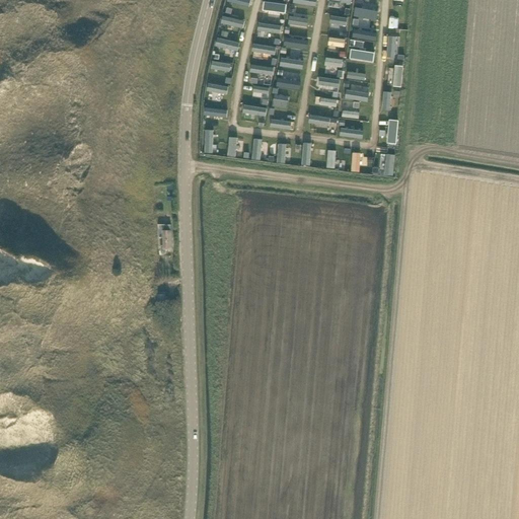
[(354,15),(377,18),(378,10),(355,7),(354,15)]
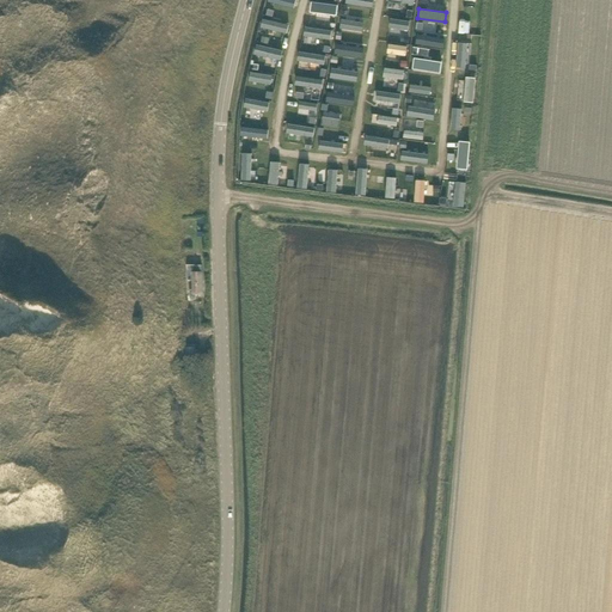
[(261,26),(287,34),(289,25),(263,18),(261,26)]
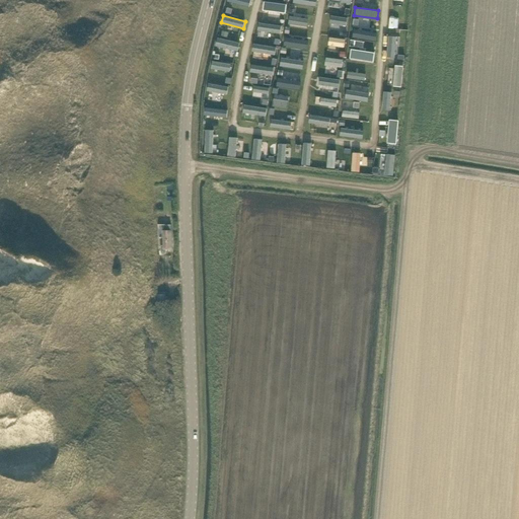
[(256,30),(280,33),(281,25),(257,21),(256,30)]
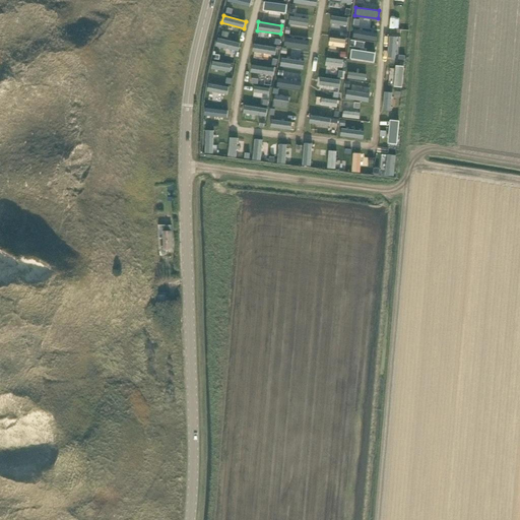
[(353,37),(376,40),(377,31),(354,27),(353,37)]
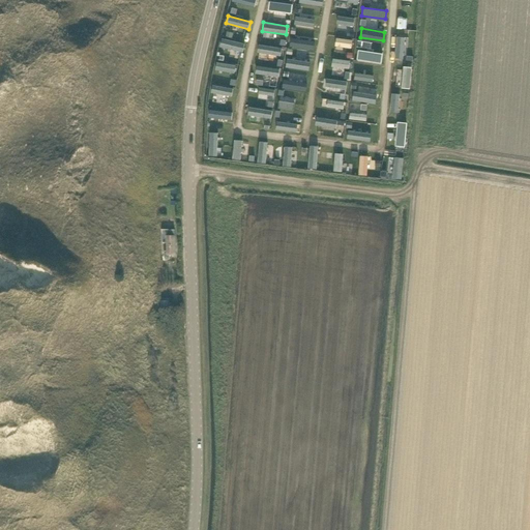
[(400,49),(399,61),(413,62),(416,29),(405,28),(402,28),(401,32),(401,40),(402,40),(401,49),(400,49)]
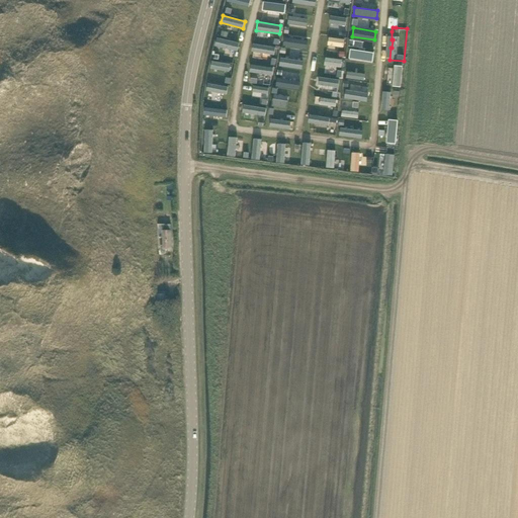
[(283,47),(307,50),(308,40),(284,37),(283,47)]
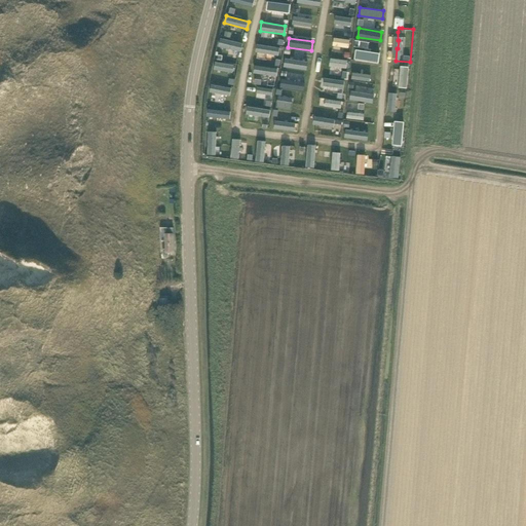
[(218,47),(241,53),(243,44),(220,39),(218,47)]
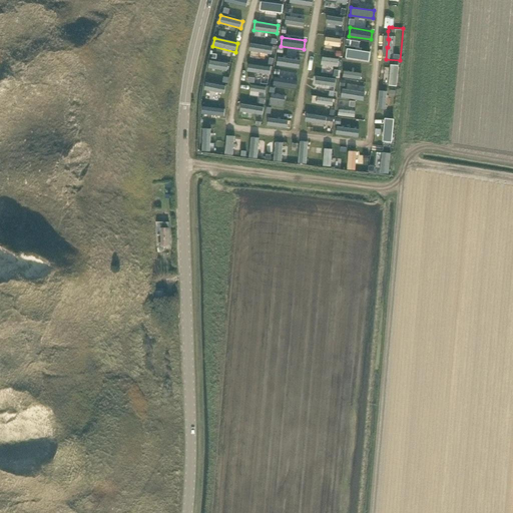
[(346,57),(369,60),(370,52),(347,49),(346,57)]
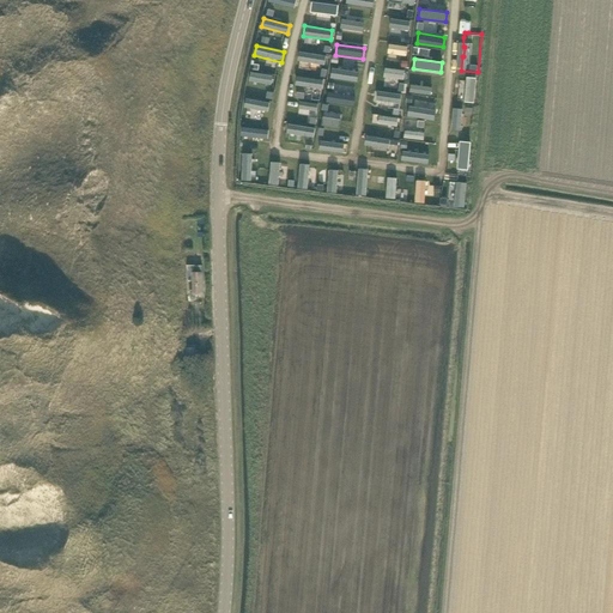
[(331,79),(357,83),(358,72),(332,68),(331,79)]
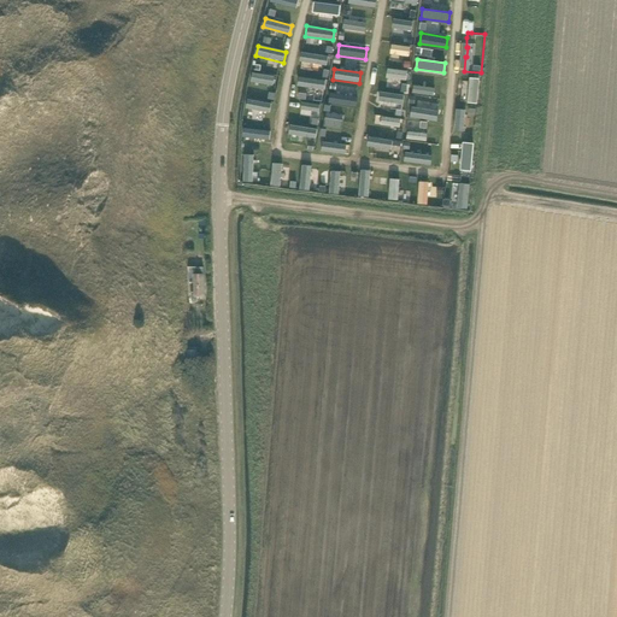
[(297,86),(323,89),(325,80),(298,76),(297,86)]
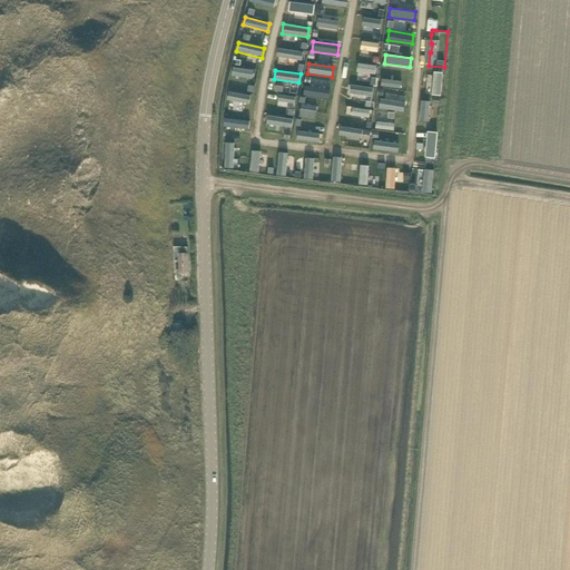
[(434,71),(431,95),(441,96),(443,72),(434,71)]
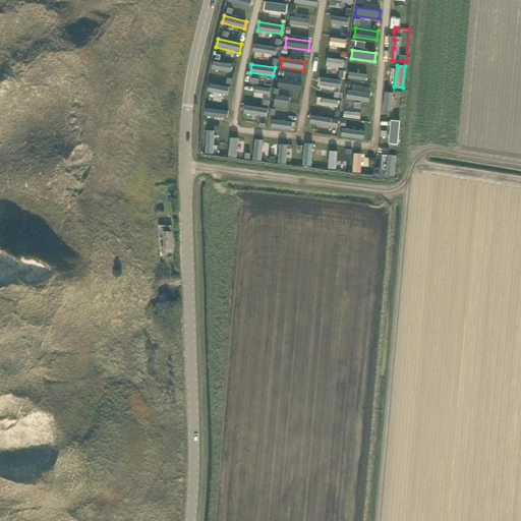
[(319,85),(340,89),(341,80),(321,76),(319,85)]
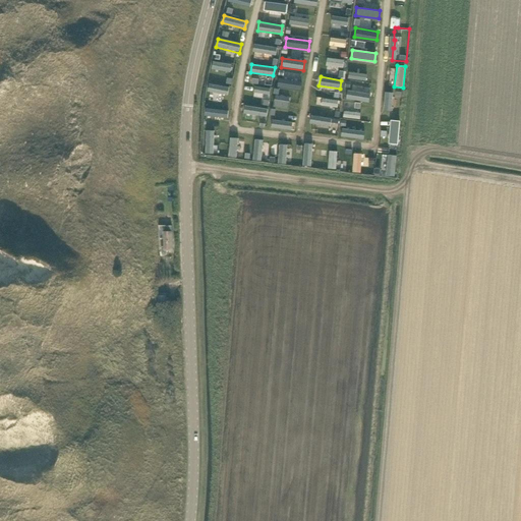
[(278,85),(301,89),(302,80),(279,77),(278,85)]
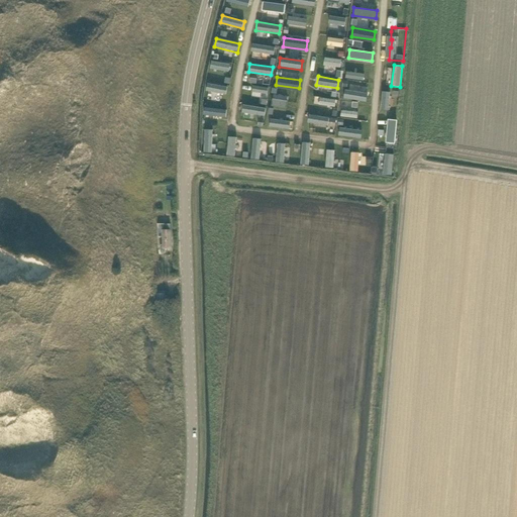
[(206,92),(228,95),(229,87),(207,84),(206,92)]
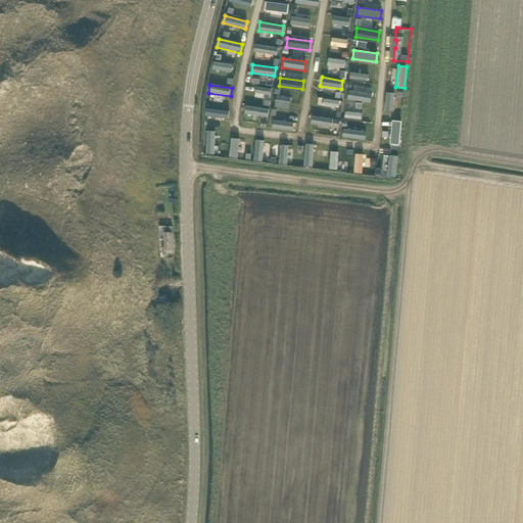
[(347,99),(370,102),(371,94),(348,91),(347,99)]
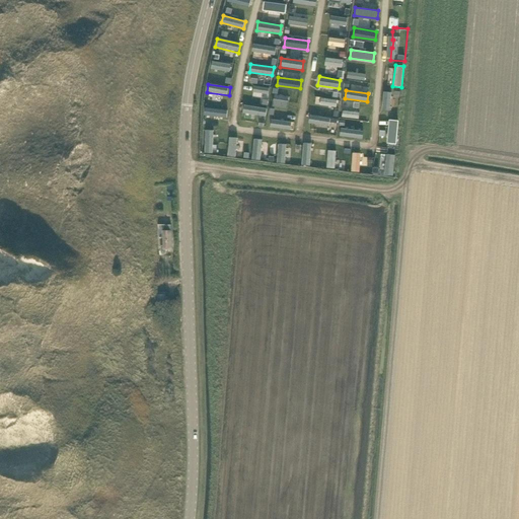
[(243,114),(266,117),(267,108),(244,105),(243,114)]
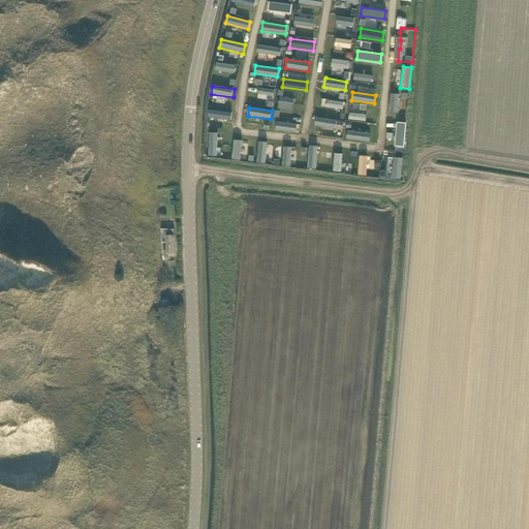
[(210,118),(232,121),(234,113),(211,110),(210,118)]
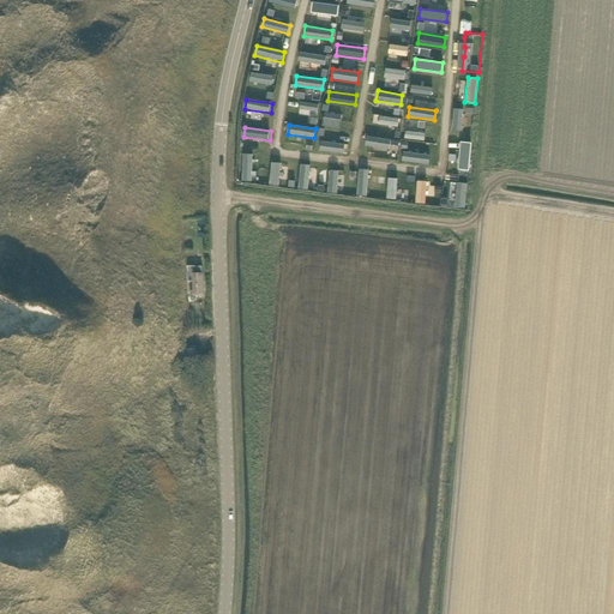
[(366,145),(390,148),(391,138),(367,136),(366,145)]
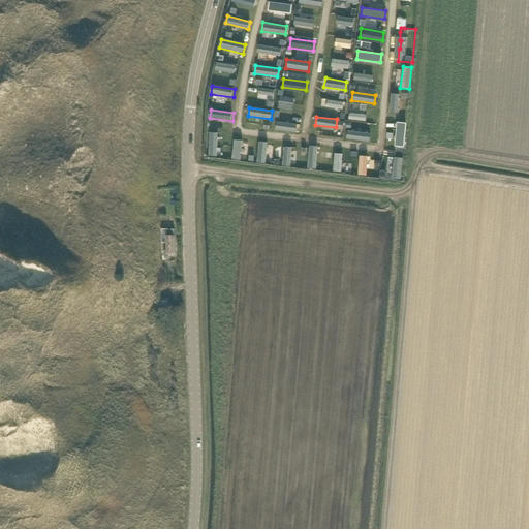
[(275,130),(296,132),(297,124),(276,121),(275,130)]
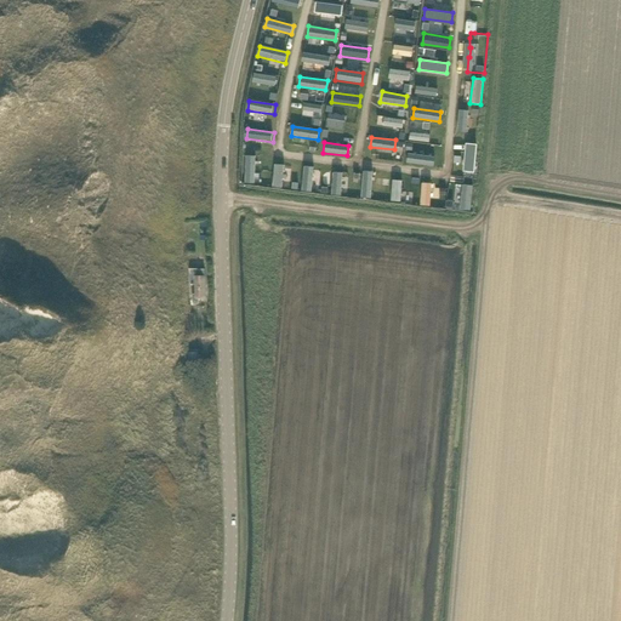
[(466,143),(463,169),(473,170),(477,144),(466,143)]
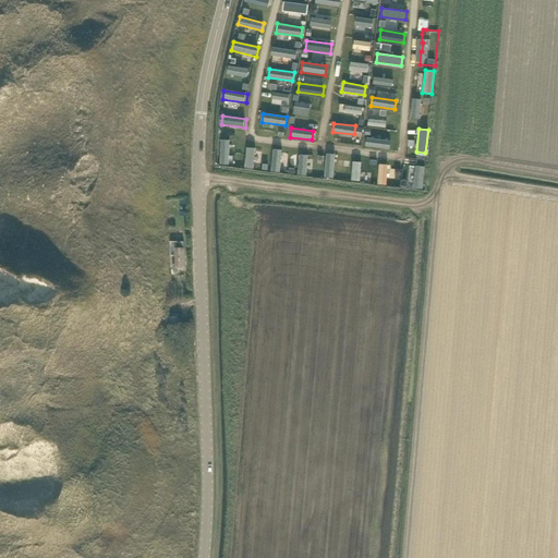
[(365,147),(389,150),(390,141),(366,137),(365,147)]
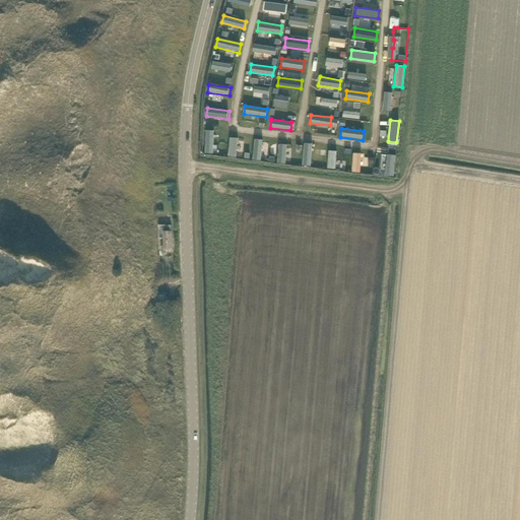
[(207,130),(206,153),(214,154),(215,131),(207,130)]
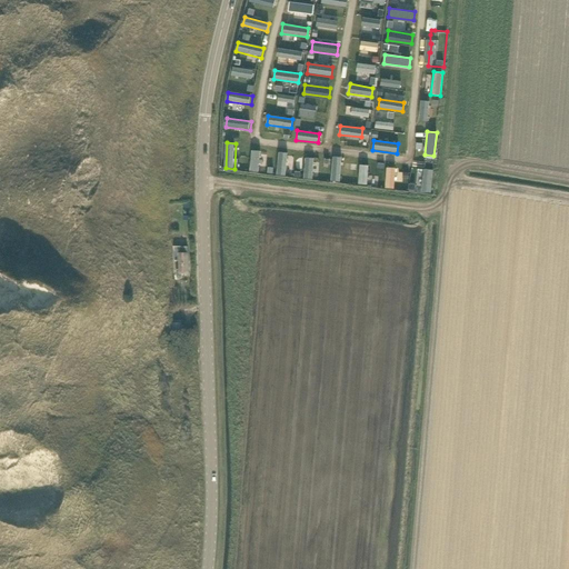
[(252,150),(251,171),(259,172),(261,151),(252,150)]
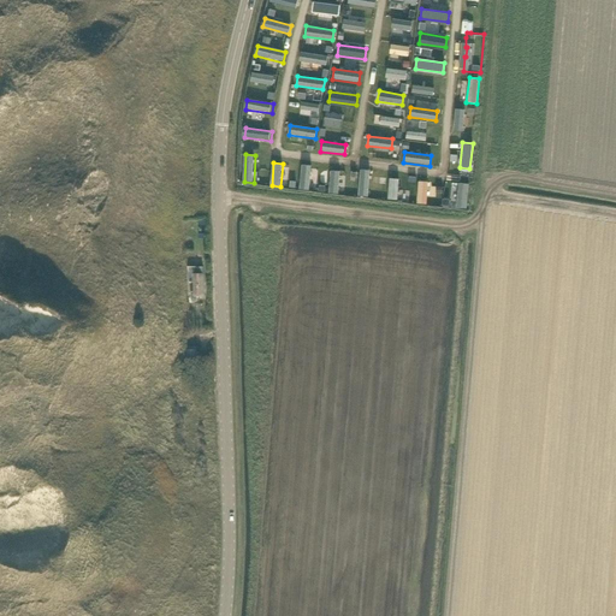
[(331,171),(329,194),(338,195),(339,172),(331,171)]
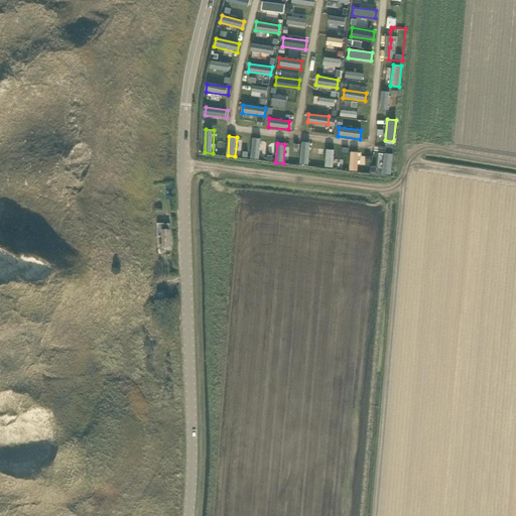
[(327,149),(325,167),(333,168),(335,150),(327,149)]
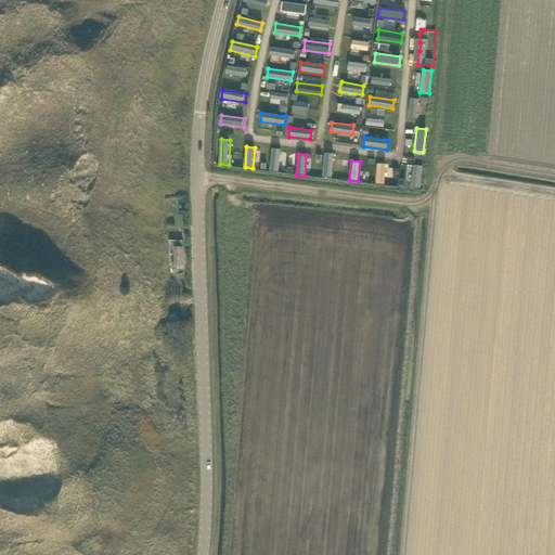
[(413,165),(411,188),(420,189),(423,166),(413,165)]
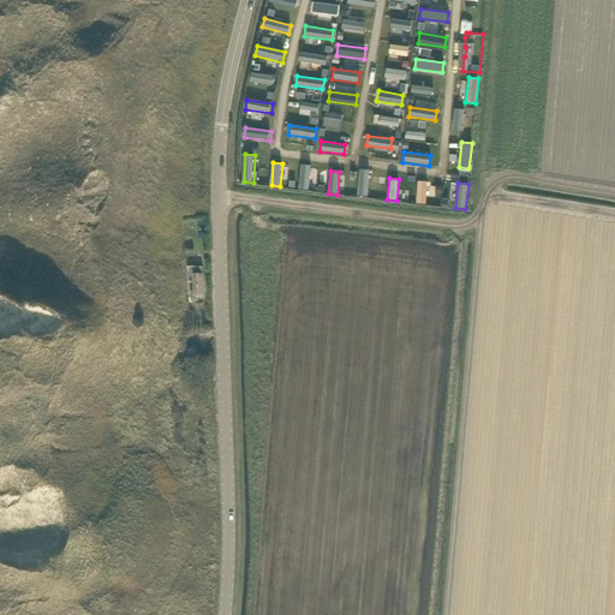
[(202,266),(186,266),(187,281),(193,281),(193,291),(190,291),(190,300),(196,300),(196,296),(203,294),(203,274),(202,269),(202,266)]
